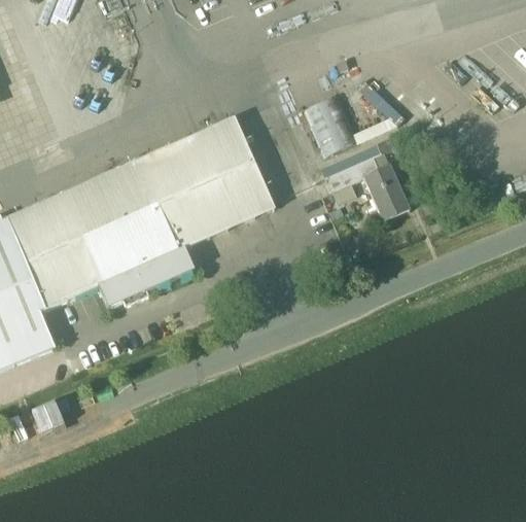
[(58,0),(78,49),(107,38),(92,0),(58,0)]
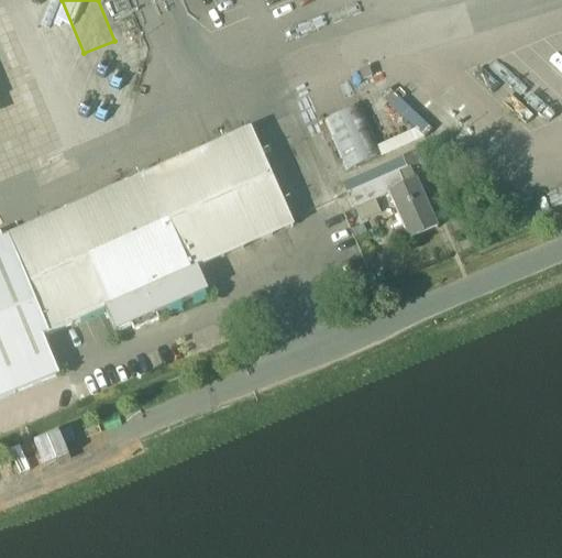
[(384,150),(363,99),(326,116),(346,166),(384,150)]
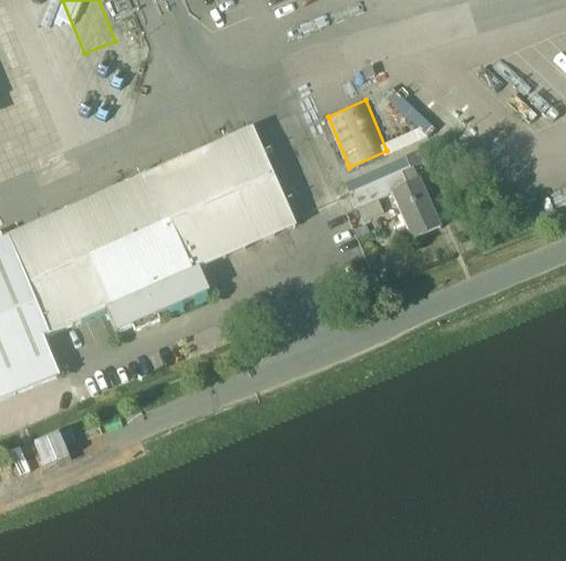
[(393,149),(433,135),(429,123),(389,138),(393,149)]
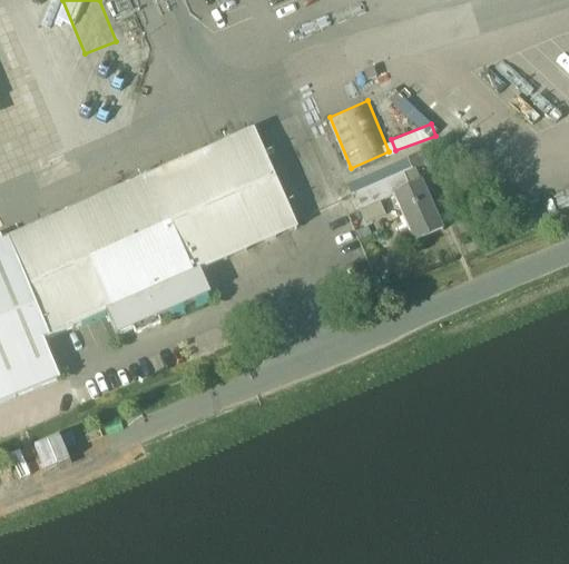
[(297,224),(255,127),(3,237),(1,233),(0,233),(0,398),(60,374),(43,335),(48,334),(49,334),(107,308),(118,332),(135,325),(159,314),(211,290),(199,267),(297,224)]
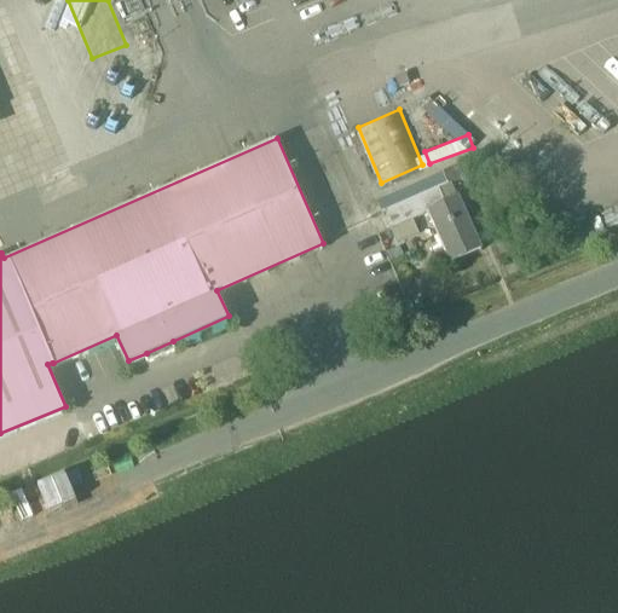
[(460,161),(444,168),(449,179),(466,173),(460,161)]
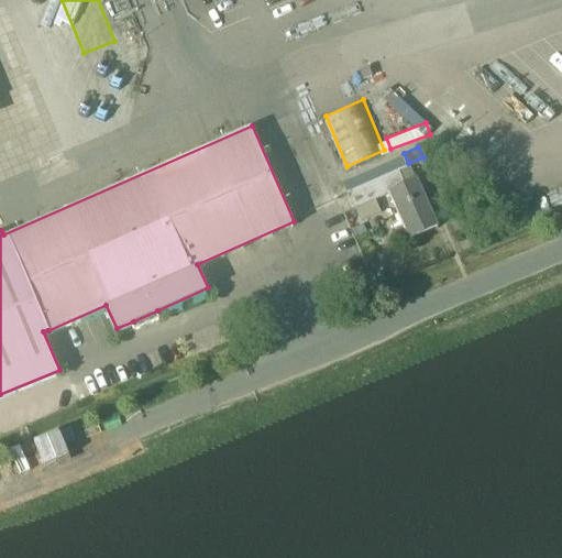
[(405,181),(399,166),(359,184),(354,175),(344,179),(354,204),(389,189),(410,236),(439,223),(418,175),(405,181)]
